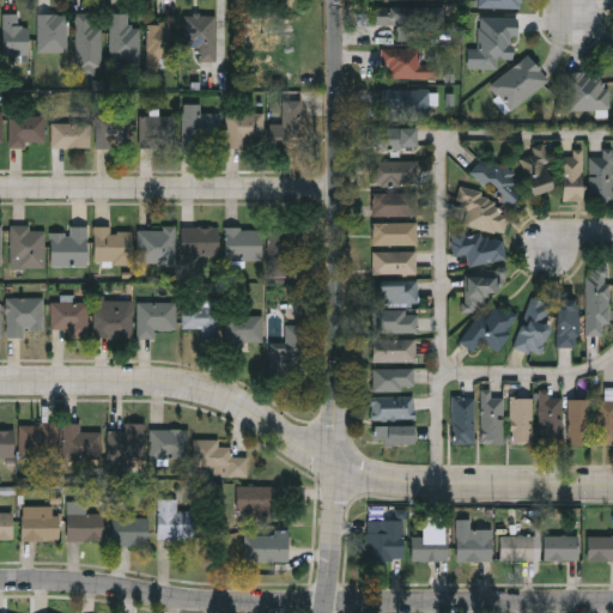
[(525,0),(479,0),(480,11),(525,11),(525,0)]
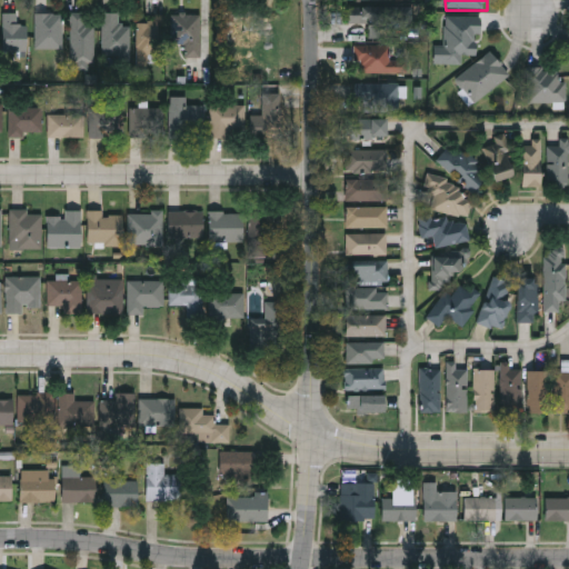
[(397,36),(367,37),(366,22),(349,22),(349,6),(396,6),(397,36)]
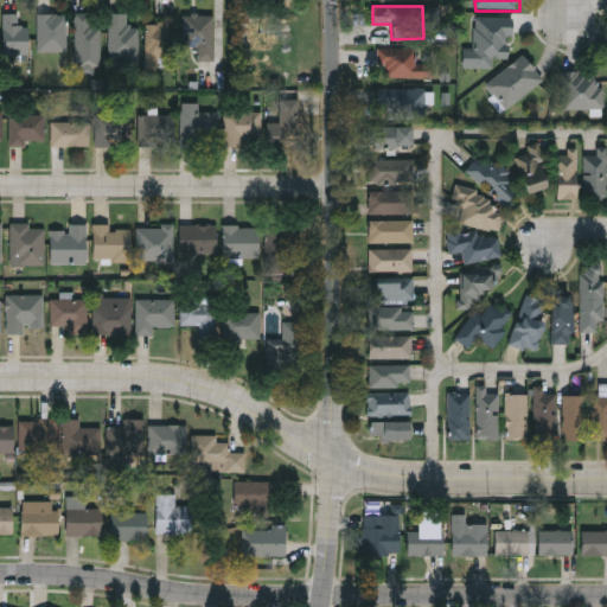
[(100,64),(75,64),(75,12),(91,12),(91,24),(100,24),(100,64)]
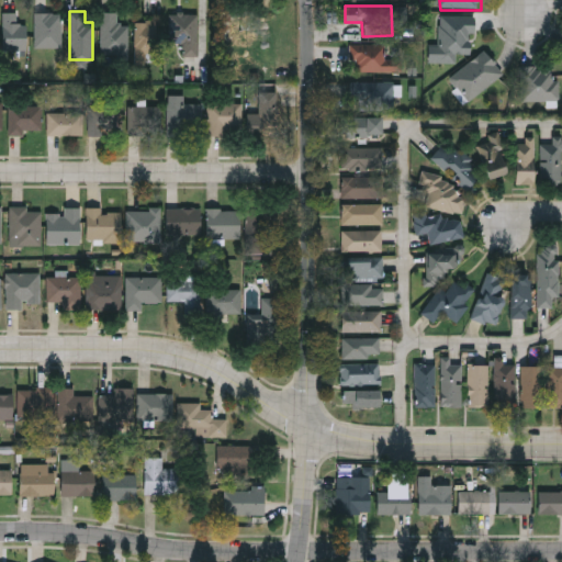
[(25,23),(25,49),(2,49),(2,12),(17,12),(17,23),(25,23)]
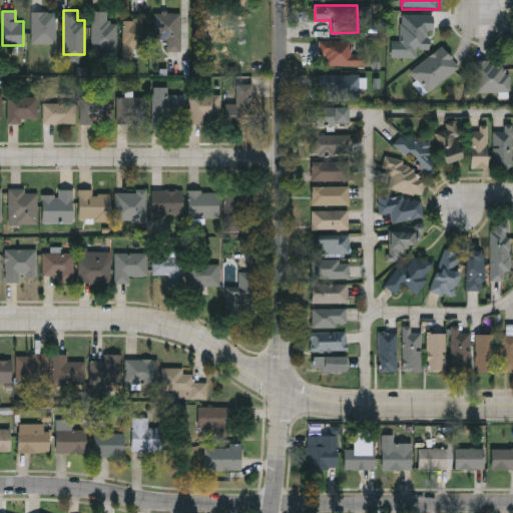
[(56,43),(31,43),(31,11),(56,11),(56,43)]
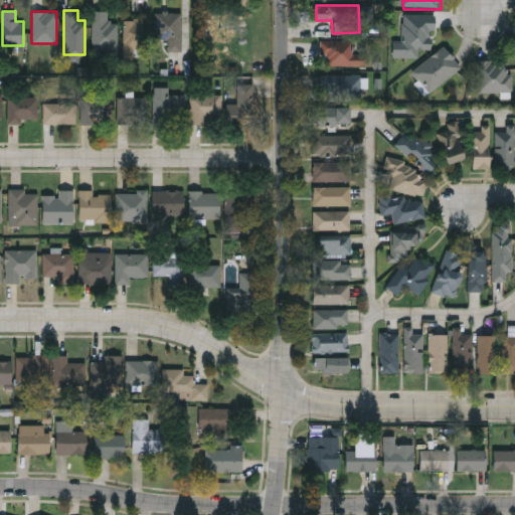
[(119,49),(92,49),(92,11),(109,11),(109,21),(119,21),(119,49)]
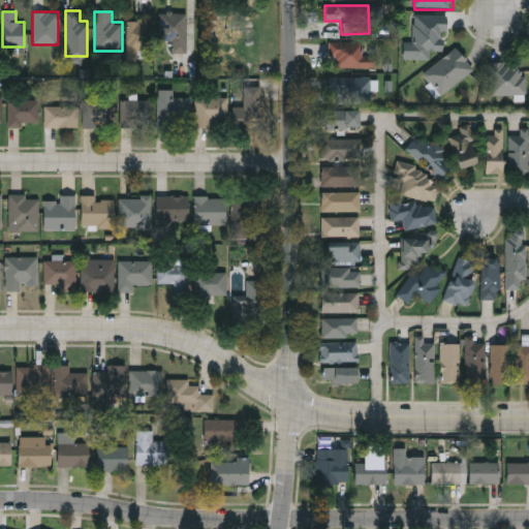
[(211,11),(239,11),(239,38),(211,38),(211,11)]
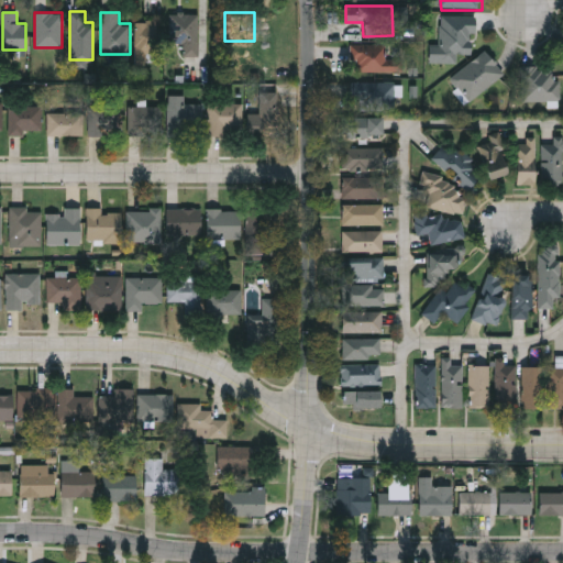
[(198,13),(198,55),(183,55),(183,43),(169,43),(169,13),(198,13)]
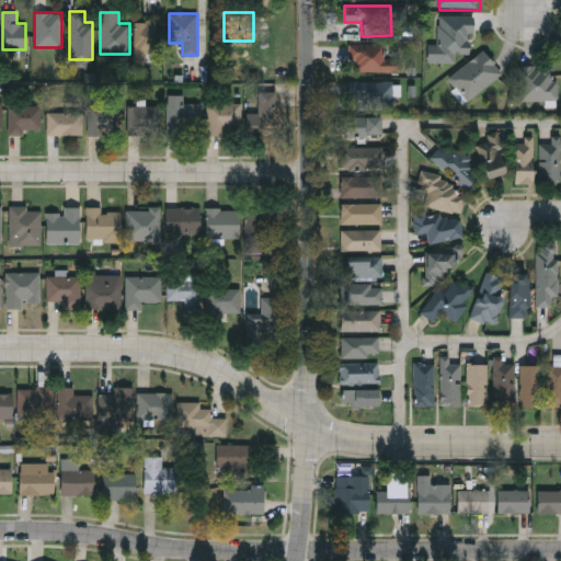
[(472,54),(456,53),(455,61),(437,61),(438,14),(473,15),(472,54)]
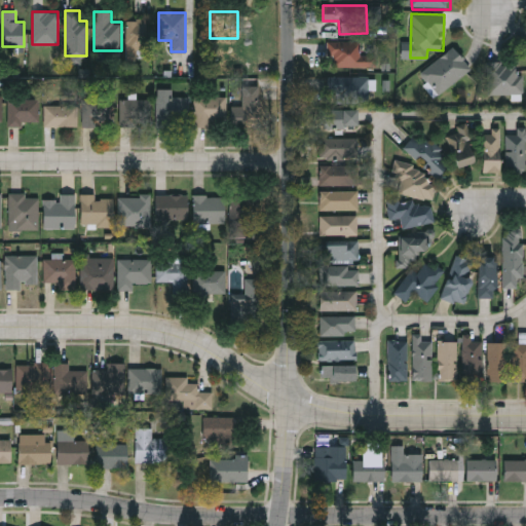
[(127,57),(127,19),(145,19),(145,57),(127,57)]
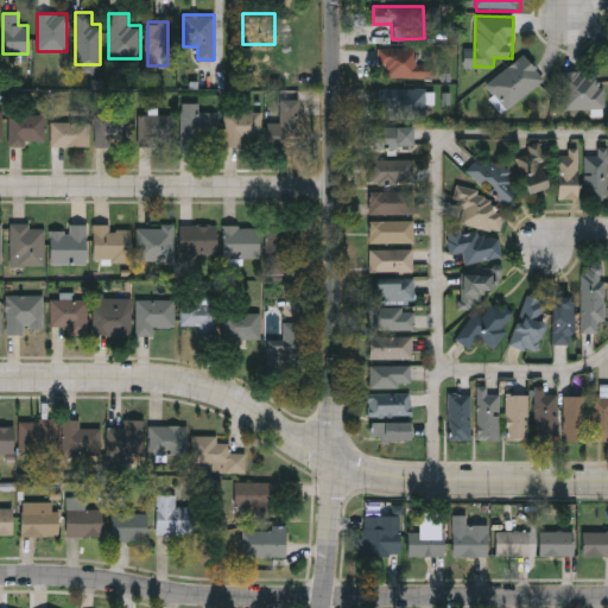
[(434,76),(380,77),(380,50),(434,49),(434,76)]
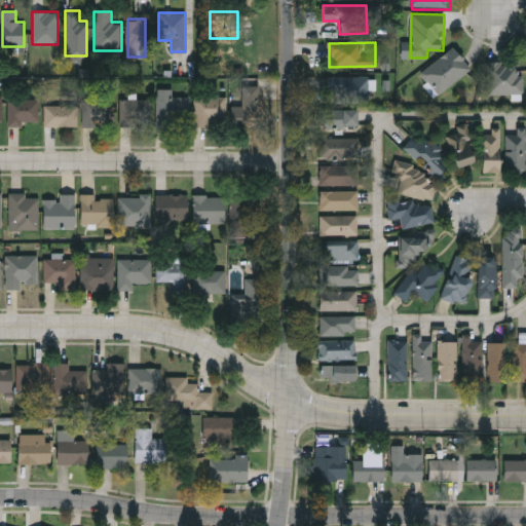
[(471,68),(439,95),(421,73),(453,47),(471,68)]
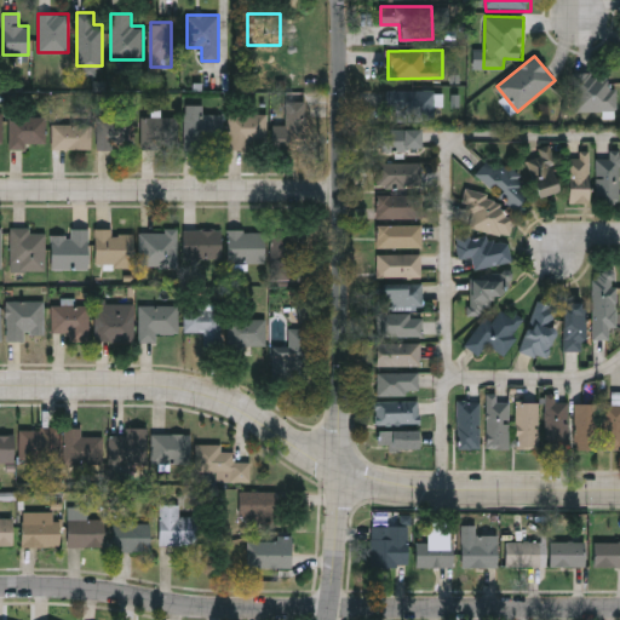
[(609,85),(615,85),(616,110),(574,112),(574,74),(609,74),(609,85)]
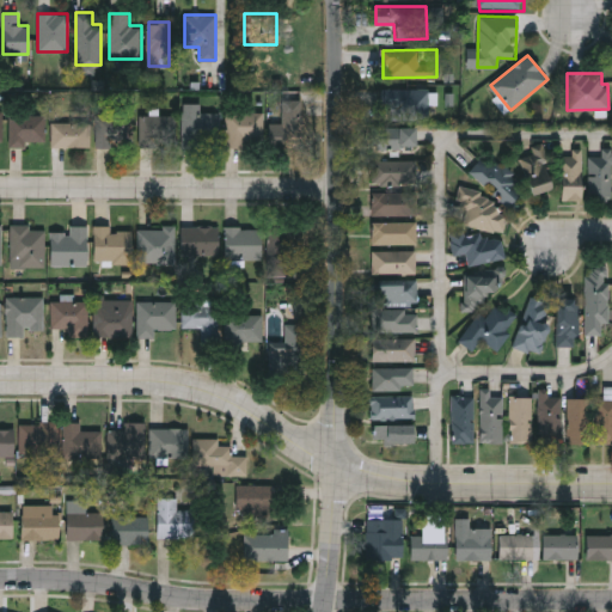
[(383,89),(428,90),(428,118),(383,118),(383,89)]
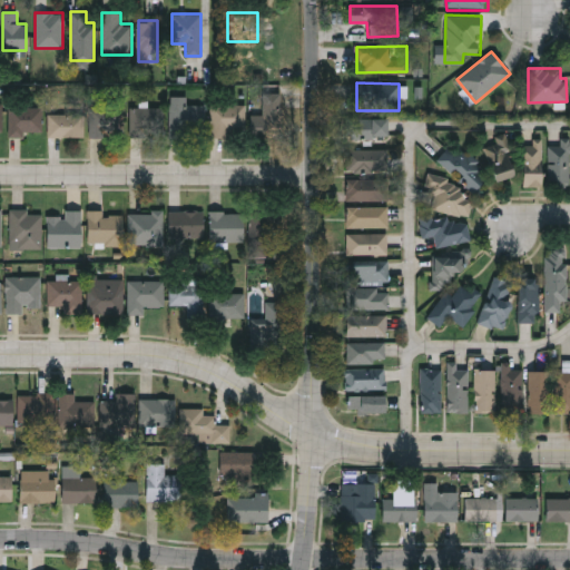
[(263,92),(283,94),(282,137),(251,136),(252,115),(263,115),(263,92)]
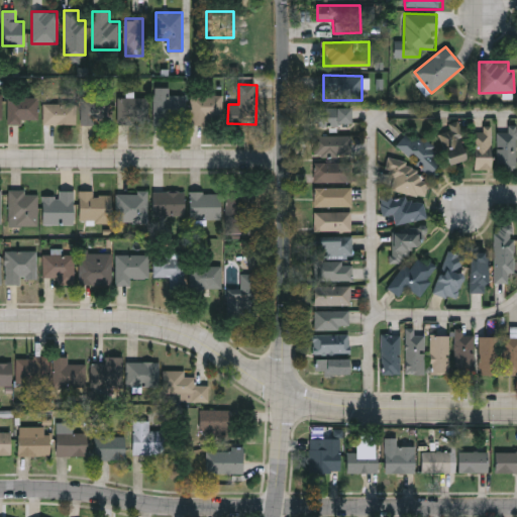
[(186,95),(186,124),(154,124),(154,95),(186,95)]
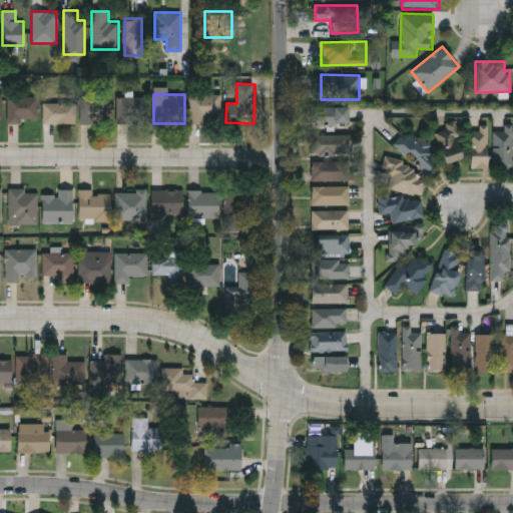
[(189,123),(189,94),(220,94),(220,123),(189,123)]
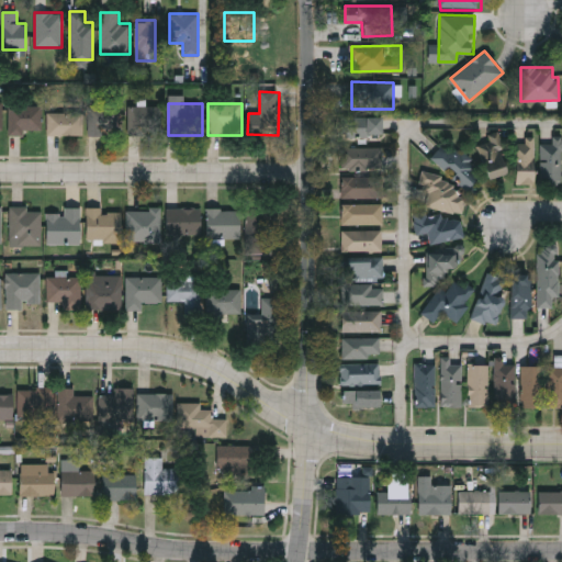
[(9,133),(9,105),(42,105),(42,133),(9,133)]
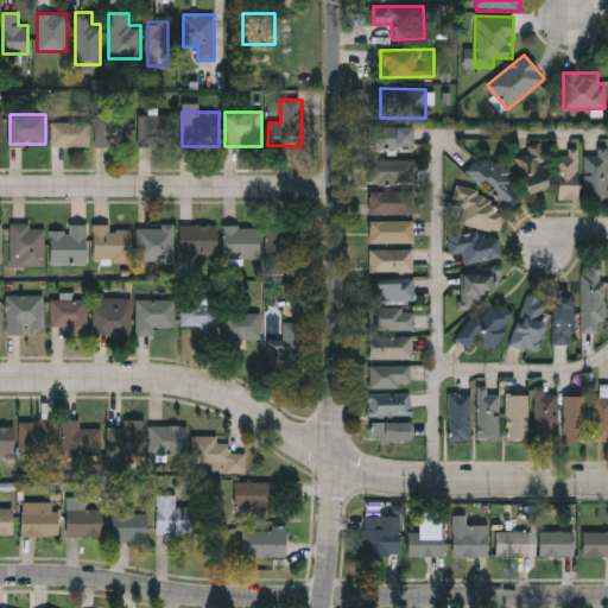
[(139,114),(175,114),(175,145),(139,145),(139,114)]
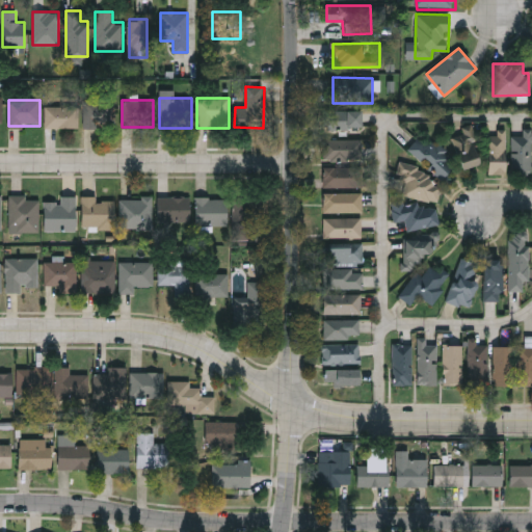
[(84,102),(115,102),(115,127),(84,127),(84,102)]
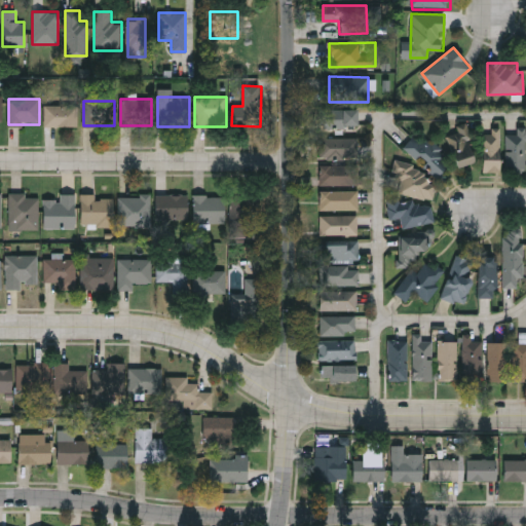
[(44,126),(44,105),(77,105),(77,126),(44,126)]
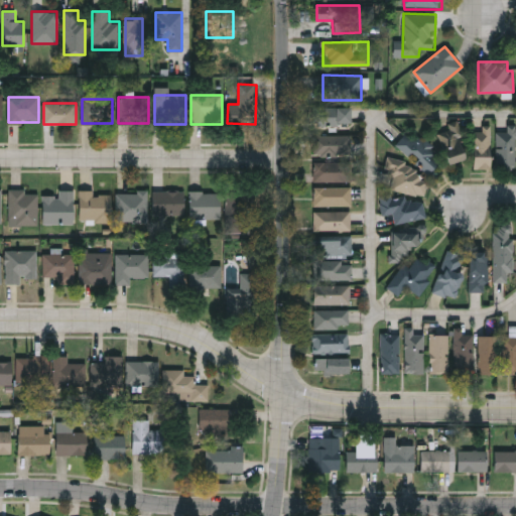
[(351,105),(351,125),(314,125),(314,109),(333,109),(333,105),(351,105)]
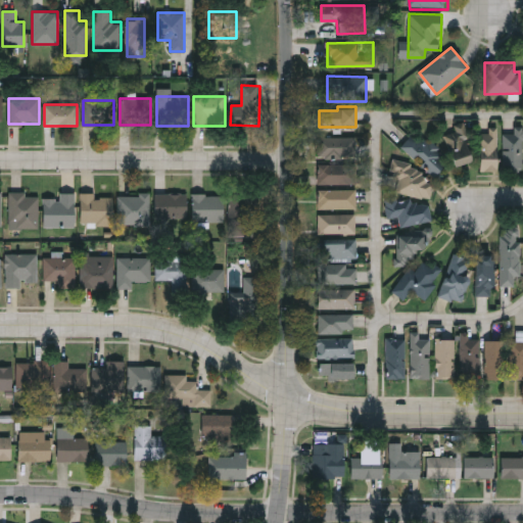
[(497,170),(480,170),(480,136),(488,136),(488,128),(497,128),(497,170)]
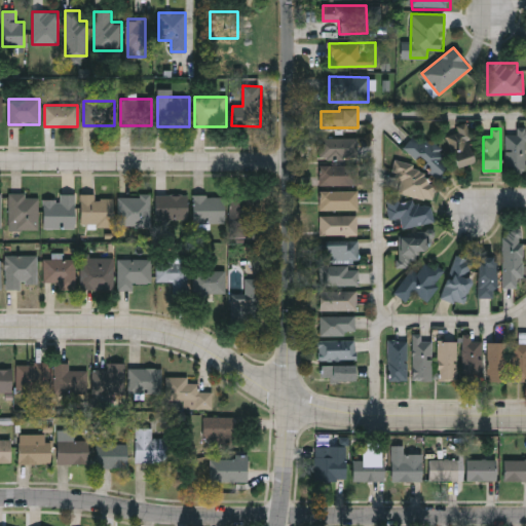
[(418,160),(405,148),(422,130),(454,161),(441,175),(422,156),(418,160)]
